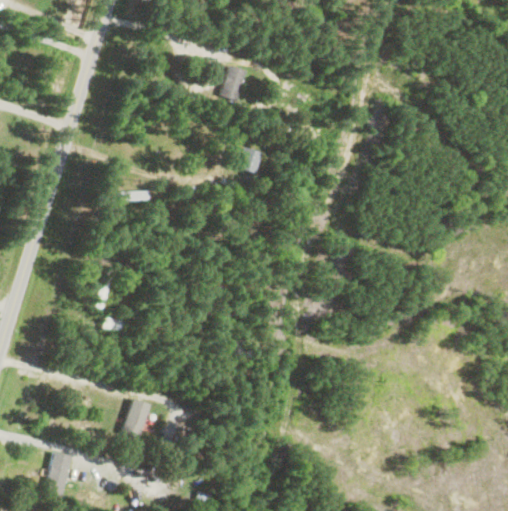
[(220,95),(237,100),(246,69),(229,63),(220,95)]
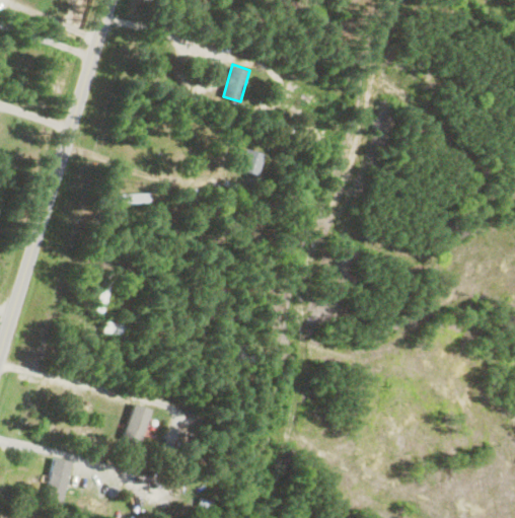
[(238,169),(259,174),(264,153),(244,148),(238,169)]
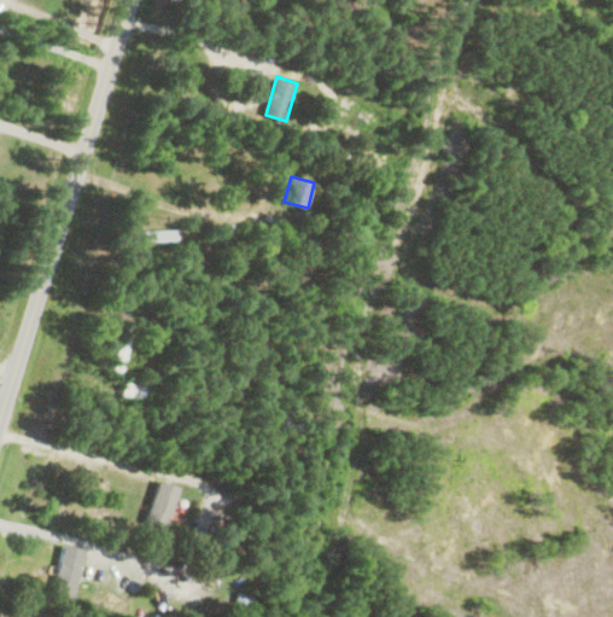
[(135,324),(126,321),(115,372),(126,373),(135,324)]
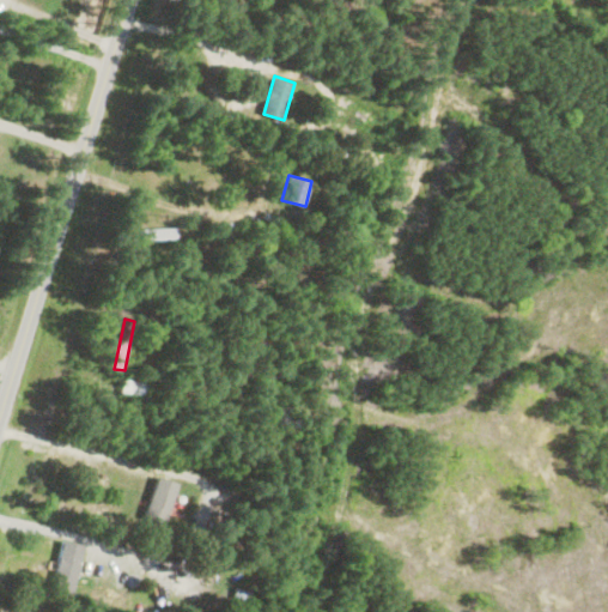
[(146,397),(150,379),(126,374),(122,393),(146,397)]
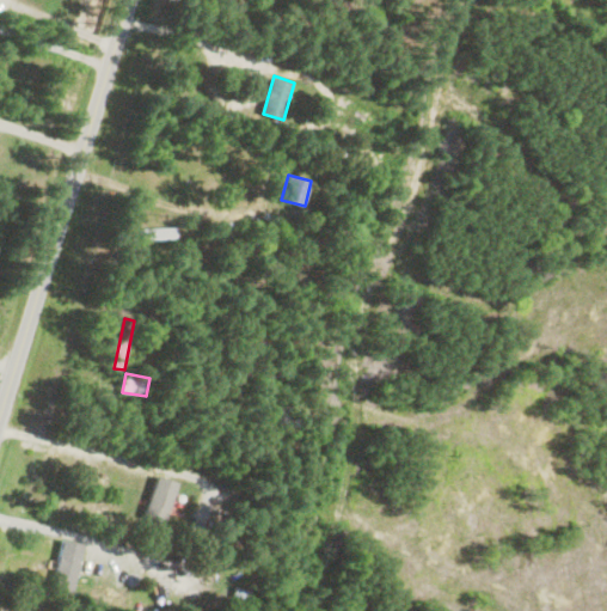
[(147,517),(167,525),(185,481),(165,474),(147,517)]
